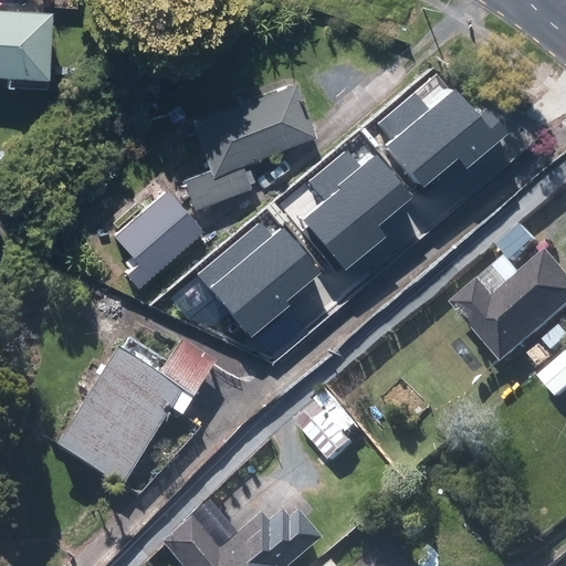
[(0,76),(6,77),(6,88),(44,91),(44,80),(49,11),(0,8),(0,76)]
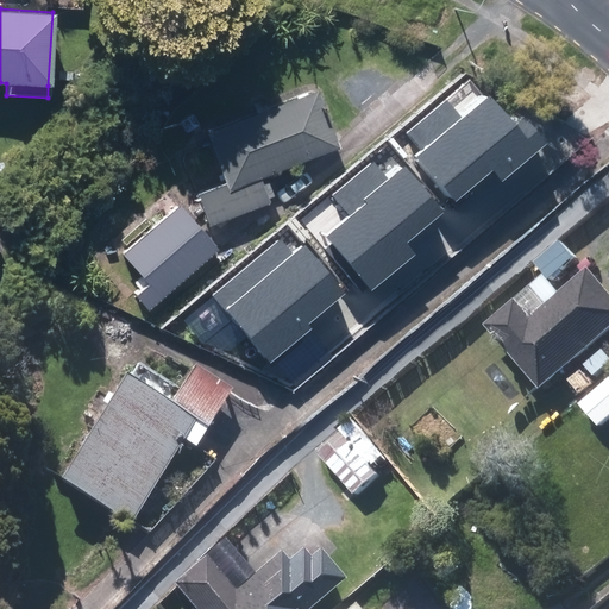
[(202,132),(221,180),(195,189),(209,225),(270,200),(259,175),(340,142),(318,87),(202,132)]
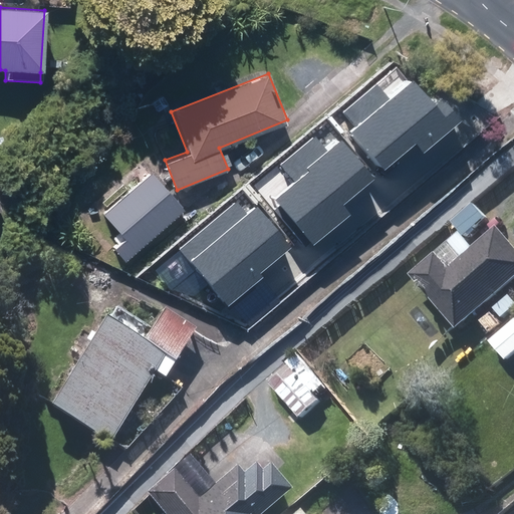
[(351,132),(384,170),(417,143),(425,152),(461,120),(443,98),(437,103),(414,77),(391,97),(377,82),(343,111),(357,127),(351,132)]
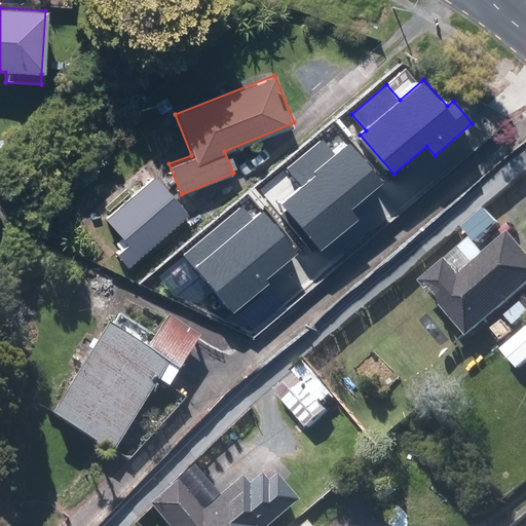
[(302,188),(283,204),(321,252),(360,220),(351,211),(384,183),(350,143),(336,155),(324,139),(288,168),(302,188)]
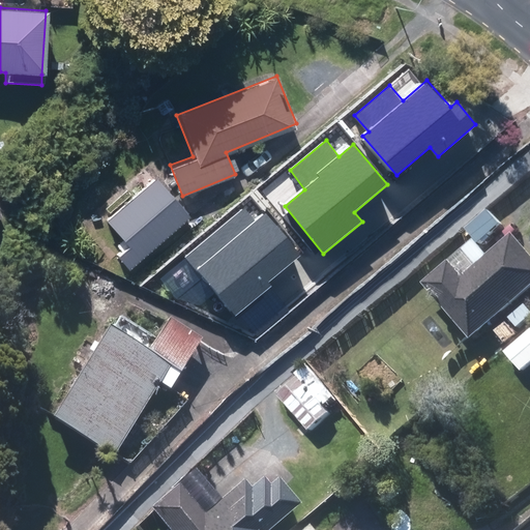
[(104,217),(126,243),(114,254),(126,268),(138,258),(189,215),(155,175),(104,217)]
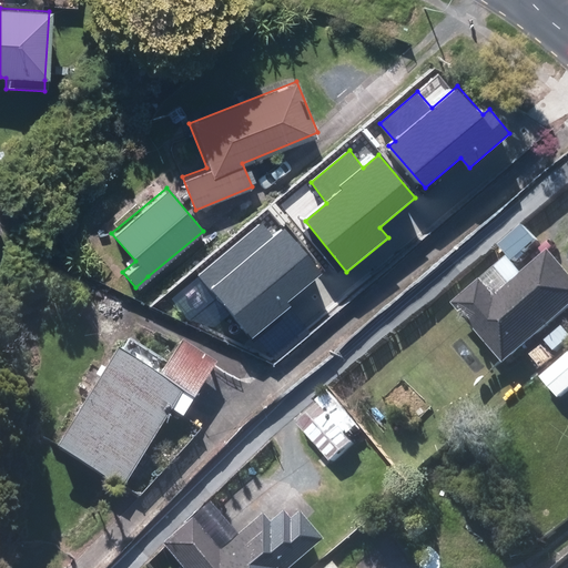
[(199,275),(252,340),(292,307),(288,303),(323,274),(285,229),(273,237),(262,223),(199,275)]
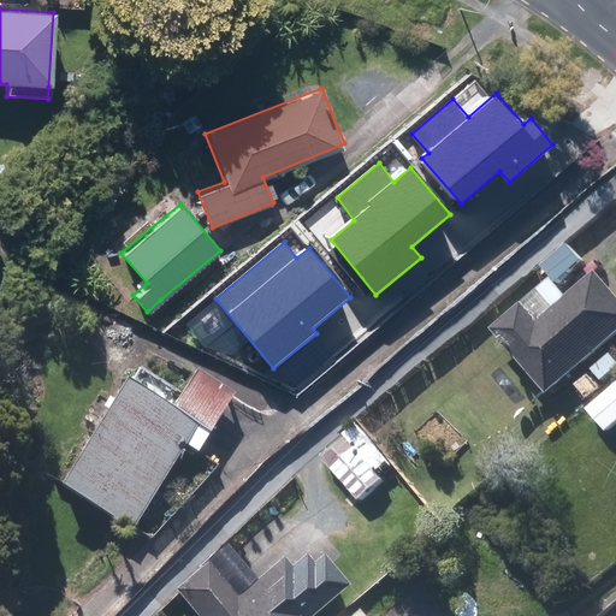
[(615,341),(615,285),(608,274),(570,303),(554,283),(497,327),(550,394),(615,341)]
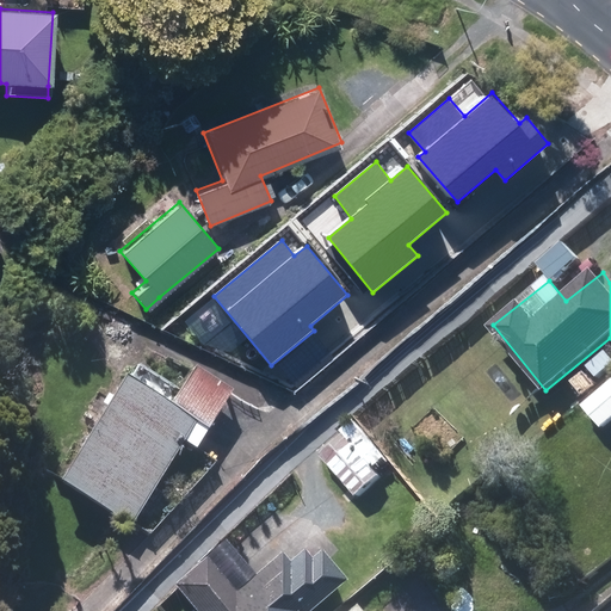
[(195,363),(167,407),(122,380),(59,483),(130,526),(193,423),(208,432),(235,388),(195,363)]
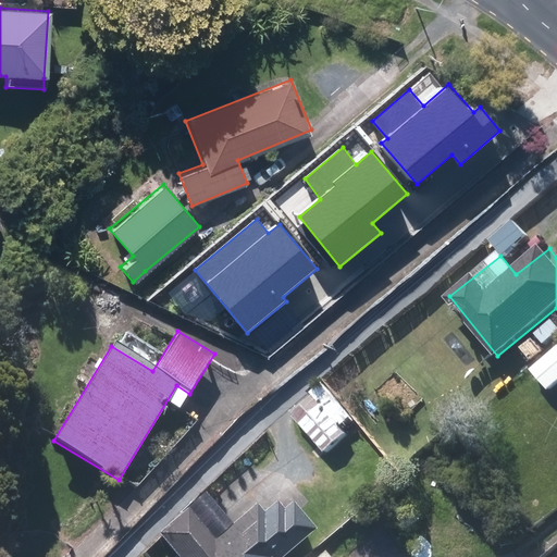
[(556,350),(532,370),(549,393),(556,386),(556,350)]
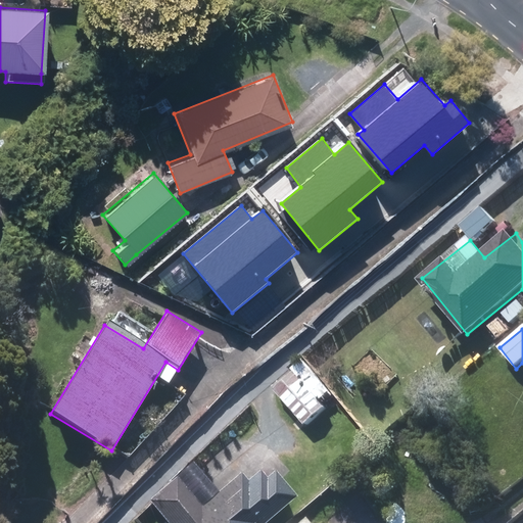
[(327,405),(337,395),(310,364),(277,391),(310,430),(332,411),(327,405)]
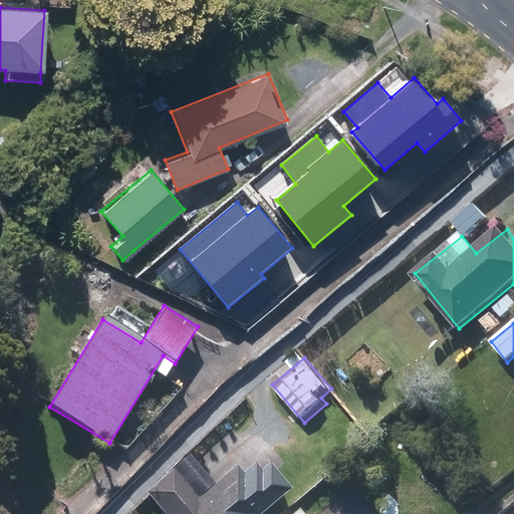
[(264,437),(227,432),(193,460),(212,484),(195,498),(173,471),(145,494),(161,513),(254,513),(255,513),(286,488),(273,473),(285,463),(264,437)]
